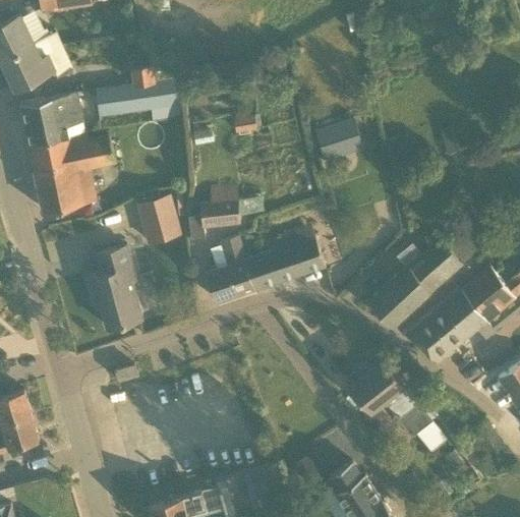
[(42,14),(91,6),(90,0),(40,0),(42,14)]
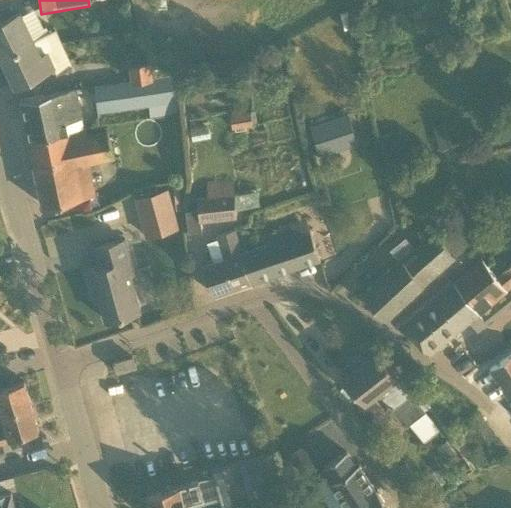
[(0,60),(1,60),(34,43),(22,18),(21,14),(0,24),(0,60)]
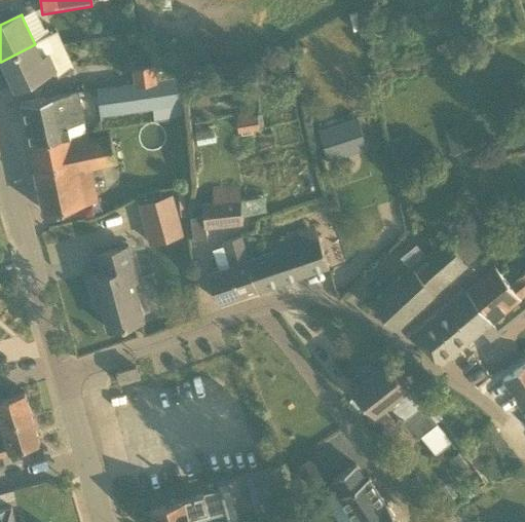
[(53,73),(46,58),(42,59),(35,44),(1,62),(15,90),(53,73)]
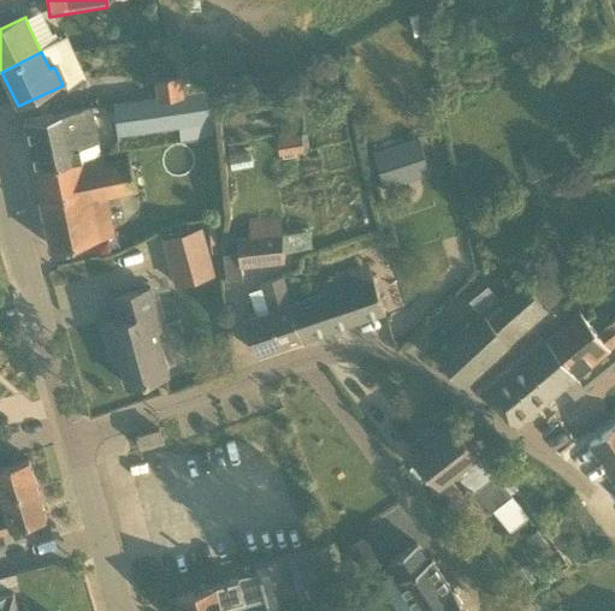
[(158,101),(182,99),(179,78),(154,82),(158,101)]
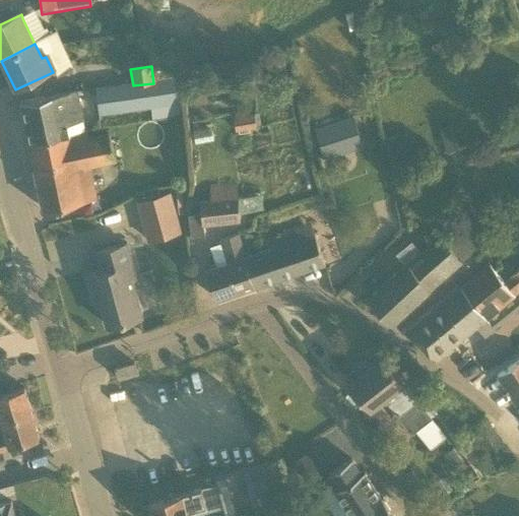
[(99,118),(177,108),(174,80),(153,83),(133,85),(112,88),(95,90),(99,118)]
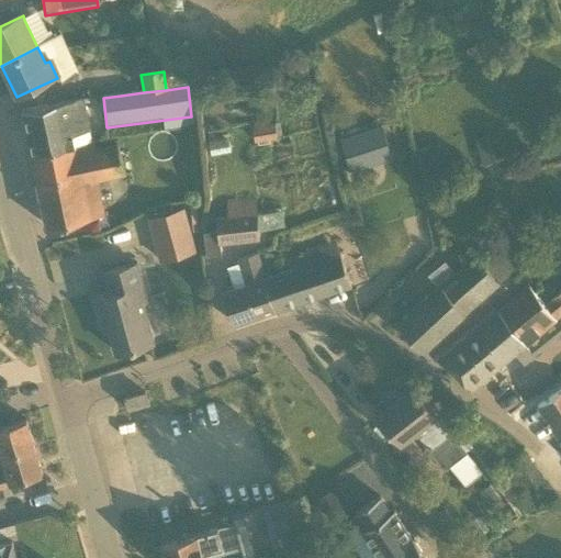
[(74,148),(71,138),(64,104),(21,114),(31,158),(77,152),(93,148),(92,144),(74,148)]
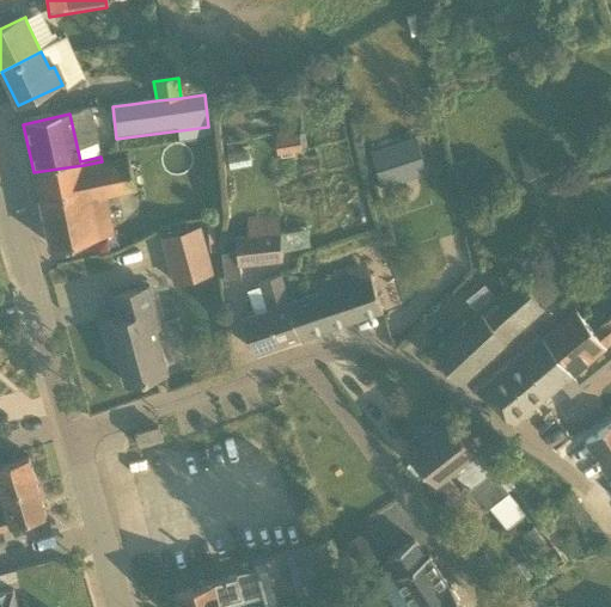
[(276,158),(300,154),(298,138),(274,141),(276,158)]
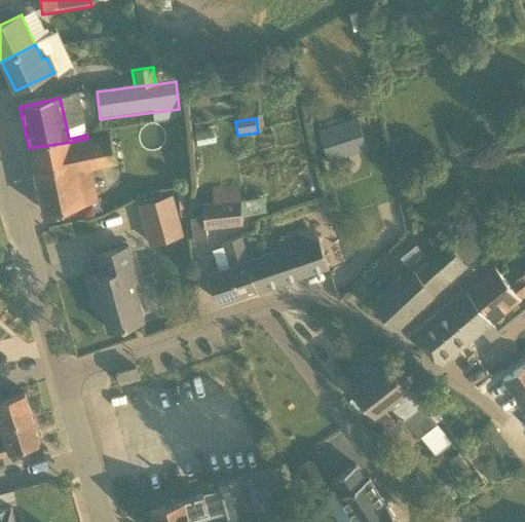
[(357,120),(316,134),(327,164),(367,150),(357,120)]
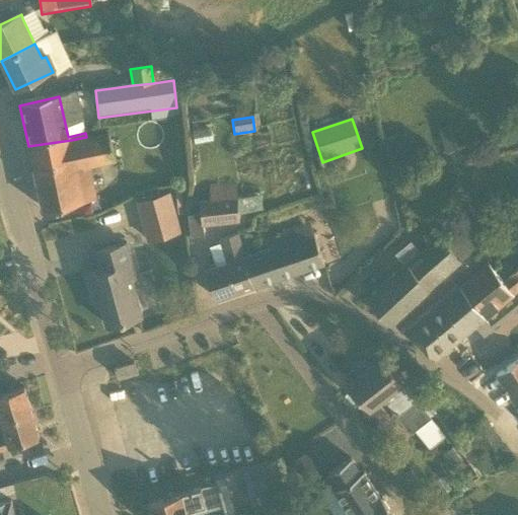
[(114,163),(106,136),(86,139),(86,137),(71,140),(28,146),(43,212),(94,203),(87,169),(114,163)]
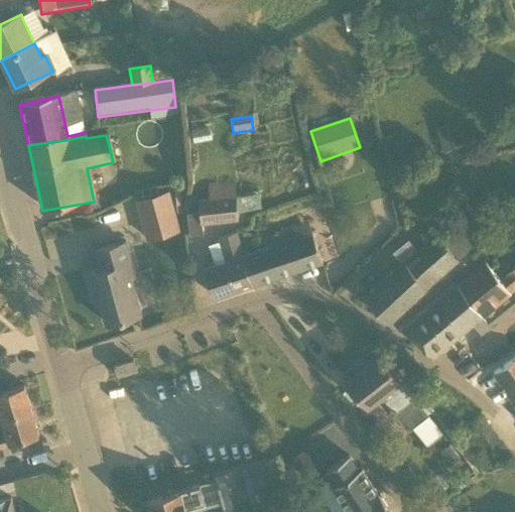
[(447,136),(438,139),(443,153),(453,150),(447,136)]
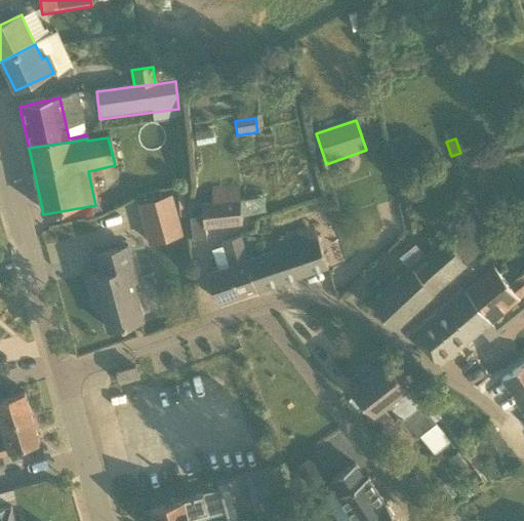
[(157,233),(185,231),(180,190),(153,193),(157,233)]
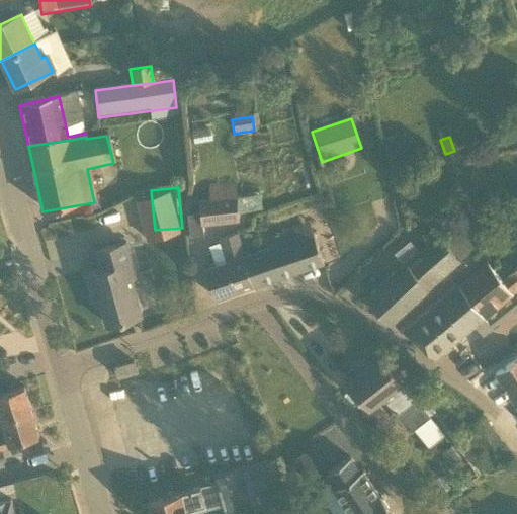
[(201,227),(239,224),(236,201),(199,204),(201,227)]
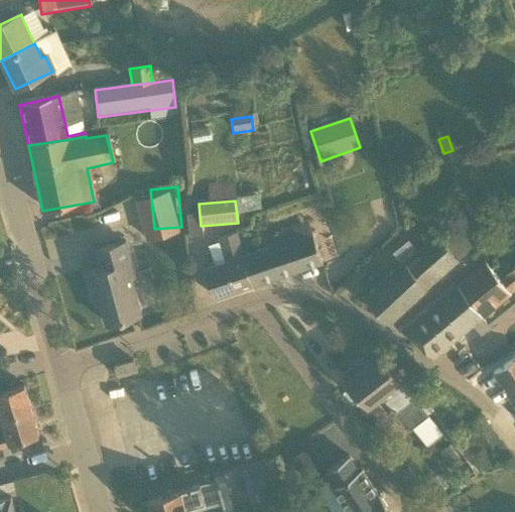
[(253,287),(322,264),(311,236),(284,245),(281,235),(261,242),(265,252),(244,259),(253,287)]
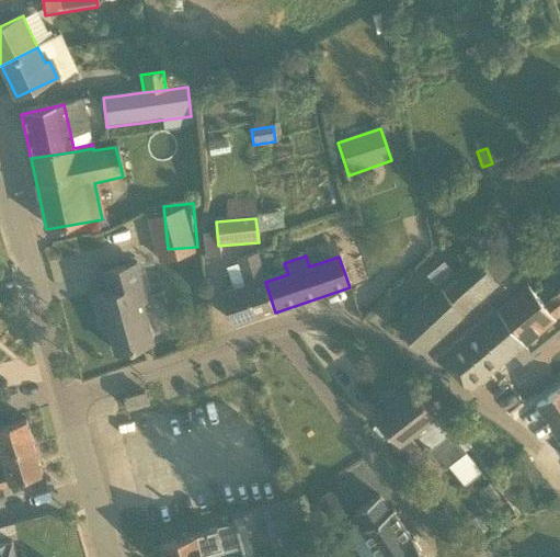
[(264,283),(255,257),(237,263),(244,290),(223,297),(232,327),(275,313),(265,282),(264,283)]
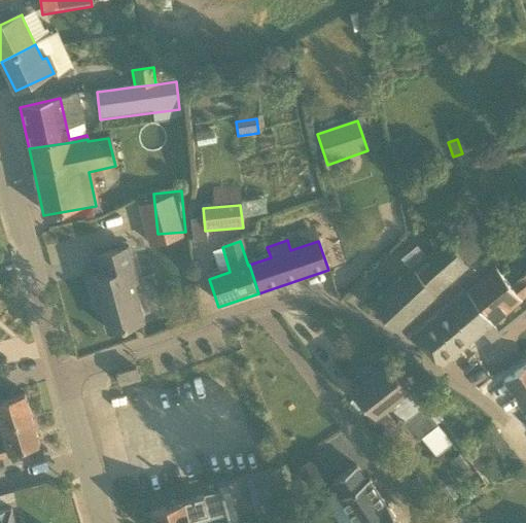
[(435,299),(467,270),(448,246),(427,262),(426,260),(414,272),(412,269),(372,307),(396,334),(435,299)]
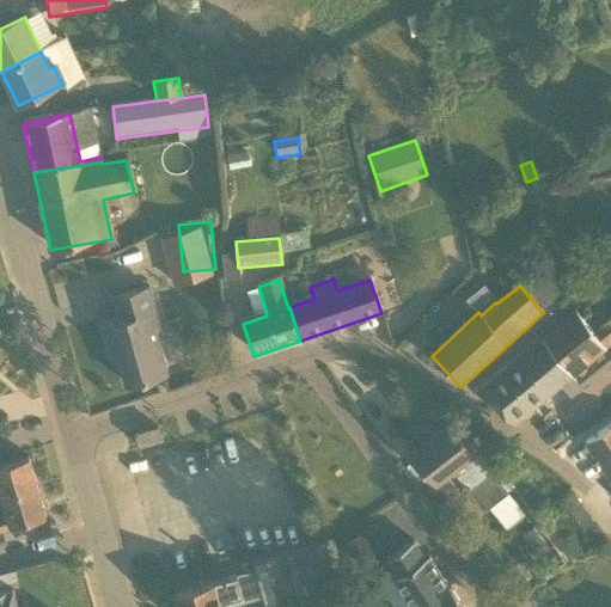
[(166,376),(154,332),(159,331),(147,290),(112,300),(118,324),(102,329),(111,365),(118,362),(126,387),(166,376)]
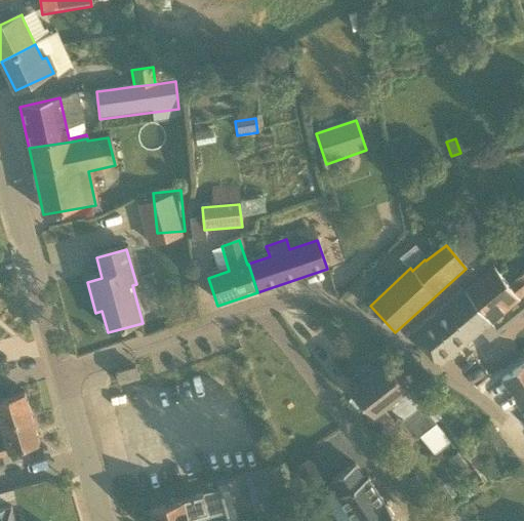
[(523,296),(523,295),(523,273),(507,288),(494,272),(467,293),(493,324),(507,313),(520,303),(519,302),(523,296)]
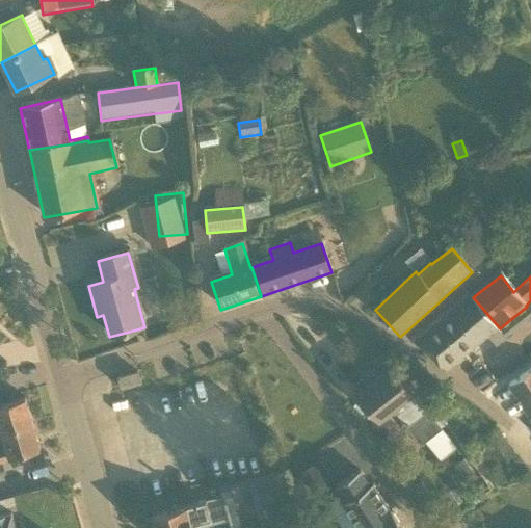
[(444,372),(472,350),(500,328),(473,297),(418,342),(444,372)]
